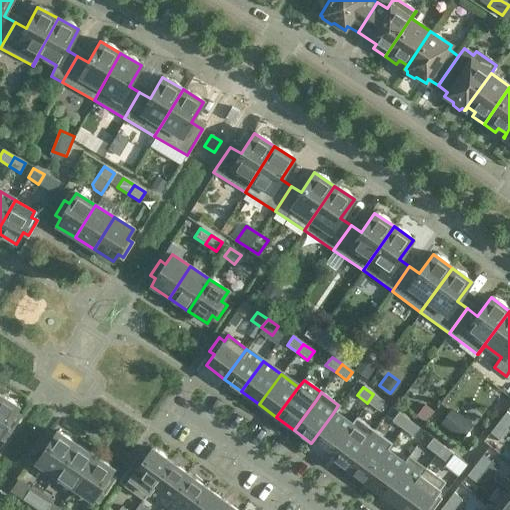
[(383,402),(373,394),(367,403),(377,410),(383,402)]
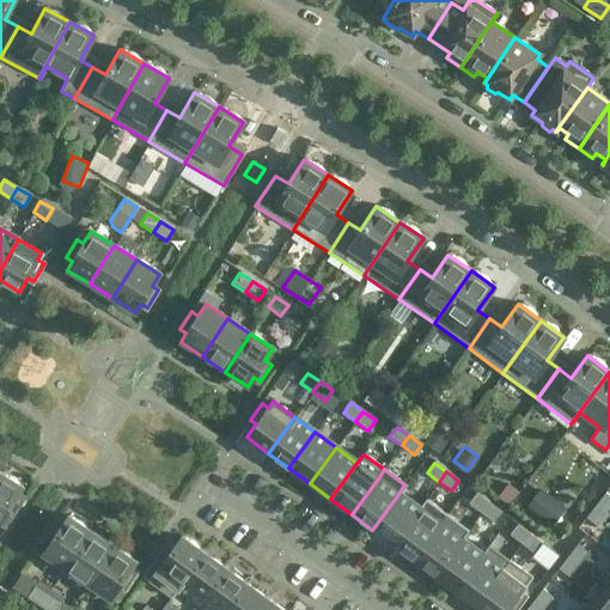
[(22,487),(0,475),(0,522),(5,513),(12,518),(23,500),(16,496),(22,487)]
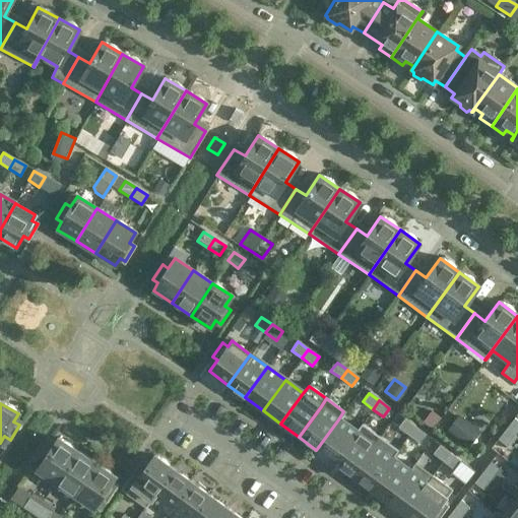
[(458,412),(448,428),(469,443),(479,429),(458,412)]
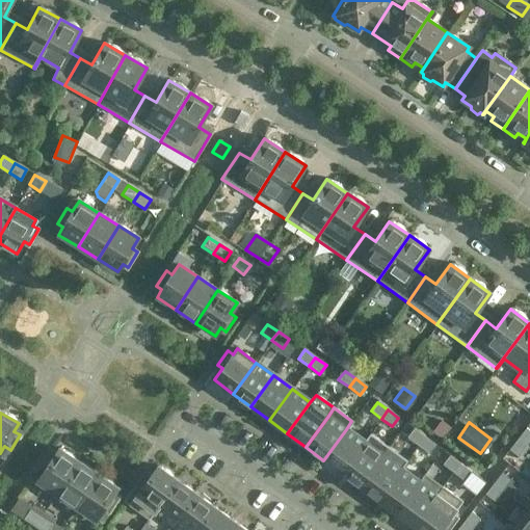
[(346,429),(323,460),(341,473),(364,442),(346,429)]
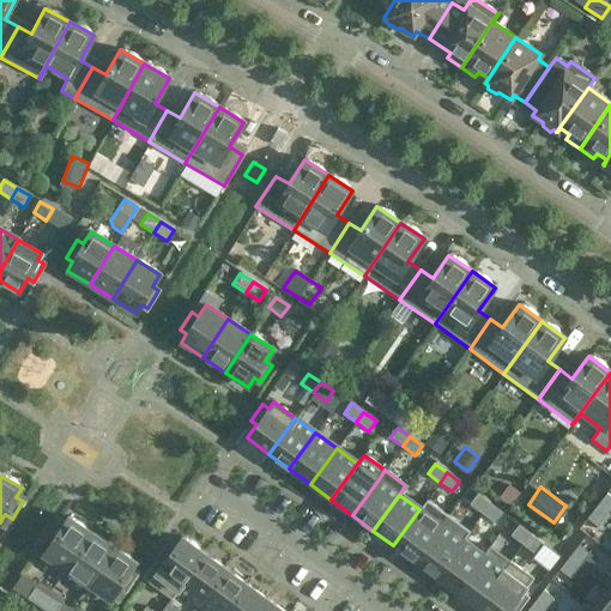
[(481,514),(489,503),(476,495),(469,504),(481,514)]
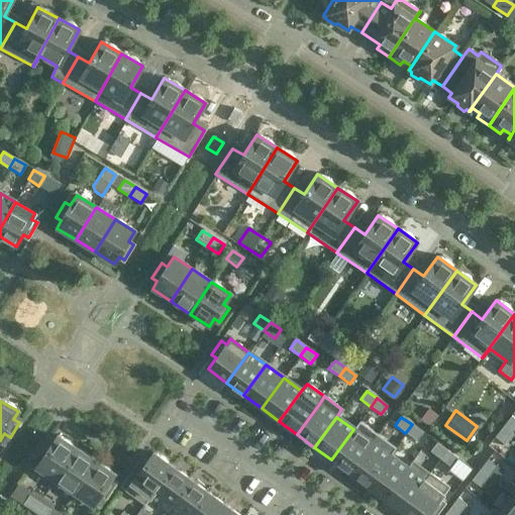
[(514,420),(510,417),(502,427),(510,434),(514,427),(514,420)]
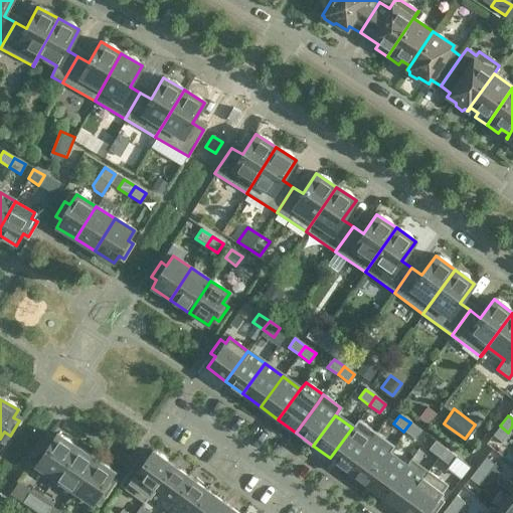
[(348,471),(370,441),(375,434),(357,421),(352,428),(330,458),(348,471)]
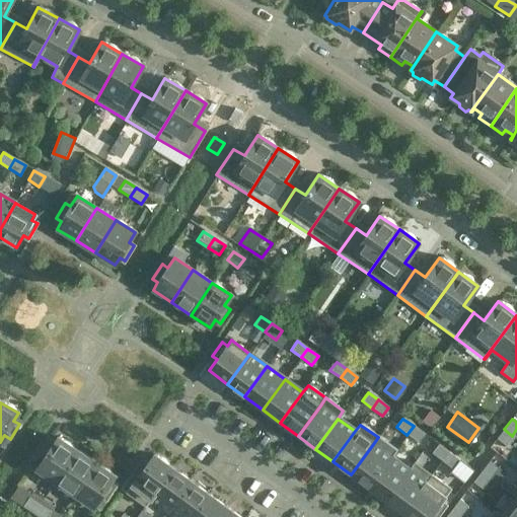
[(424,434),(414,426),(407,435),(417,443),(424,434)]
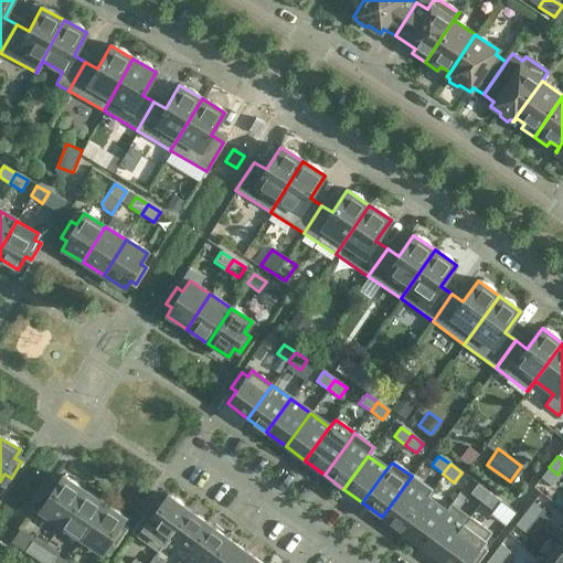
[(550,485),(558,475),(549,467),(540,478),(550,485)]
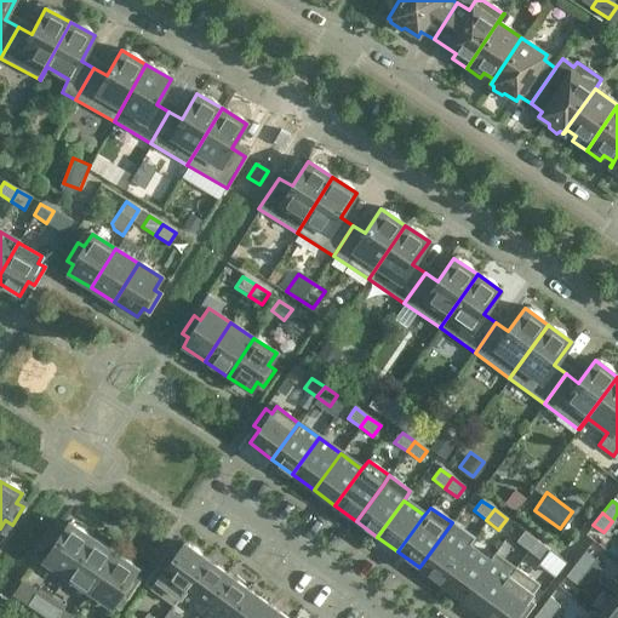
[(440,583),(467,547),(473,538),(452,522),(446,531),(419,567),(440,583)]
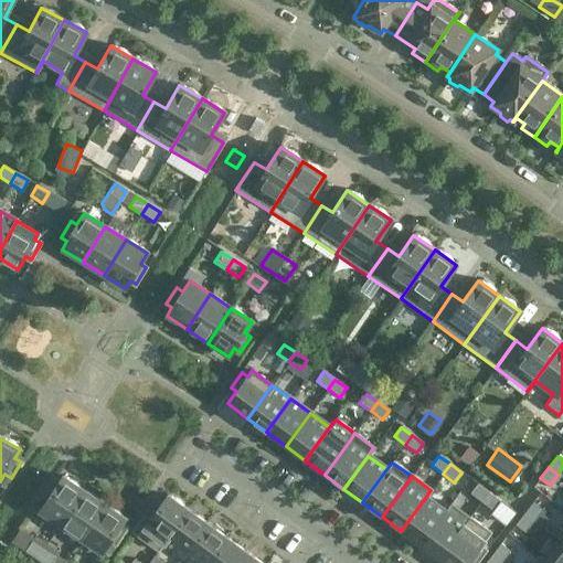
[(56,485),(51,480),(40,497),(46,501),(39,511),(60,526),(83,490),(62,477),(56,485)]
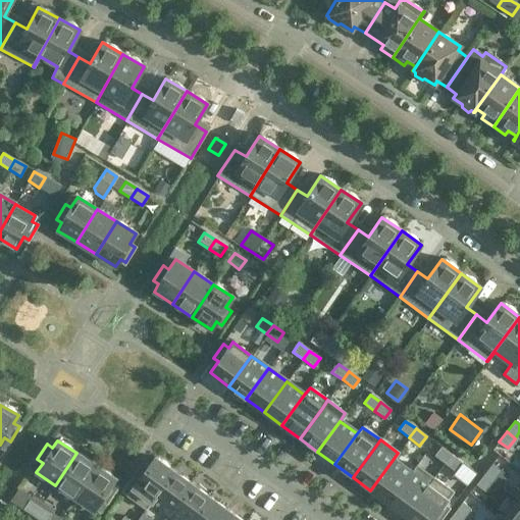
[(451,456),(440,448),(433,456),(445,464),(451,456)]
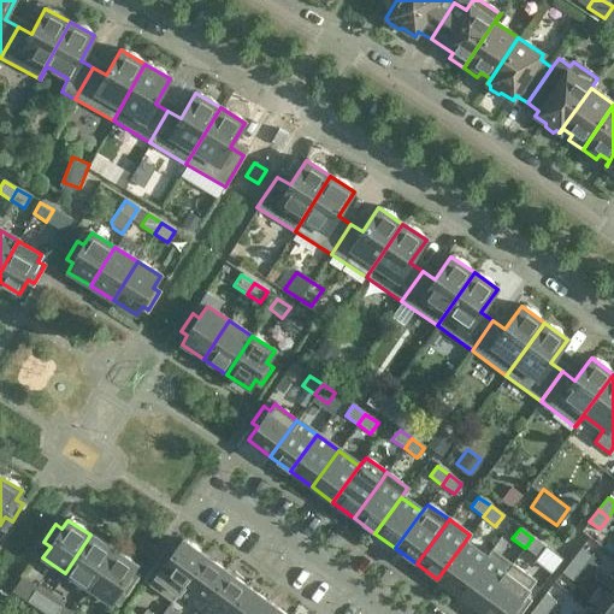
[(90,535),(65,573),(88,589),(113,550),(90,535)]
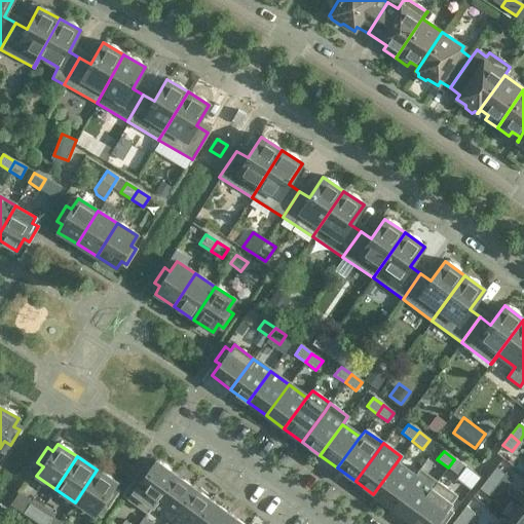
[(464,466),(454,459),(448,468),(457,476),(464,466)]
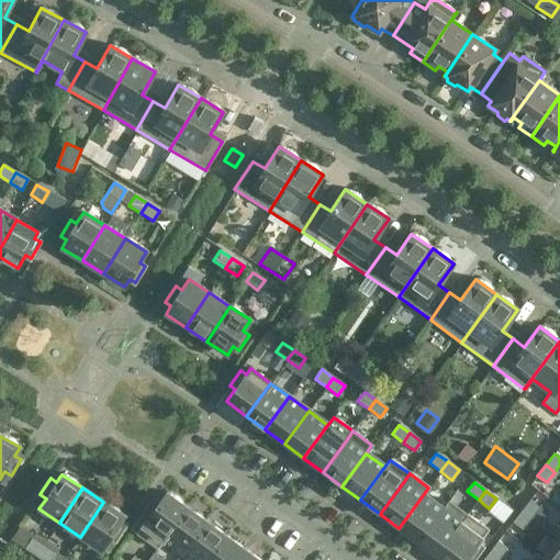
[(145,521),(136,534),(156,549),(186,507),(166,493),(157,505),(152,501),(140,516),(145,521)]
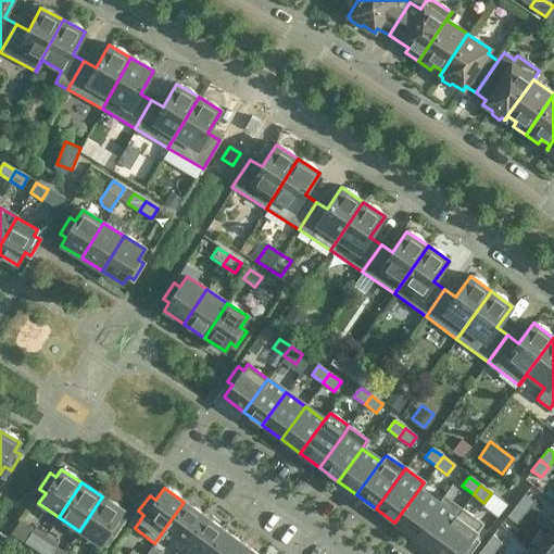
[(418,490),(394,523),(414,537),(438,504),(418,490)]
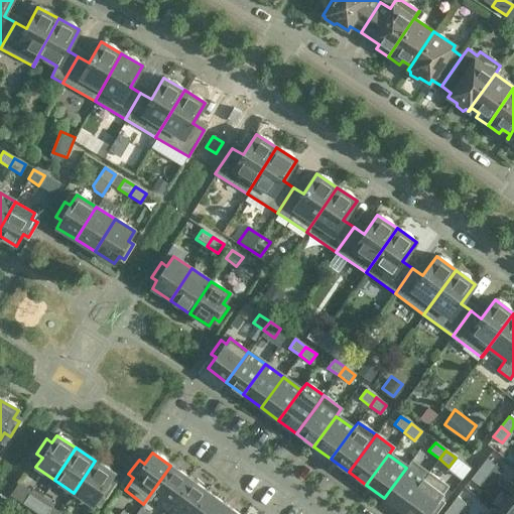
[(486,459),(478,470),(486,476),(494,466),(486,459)]
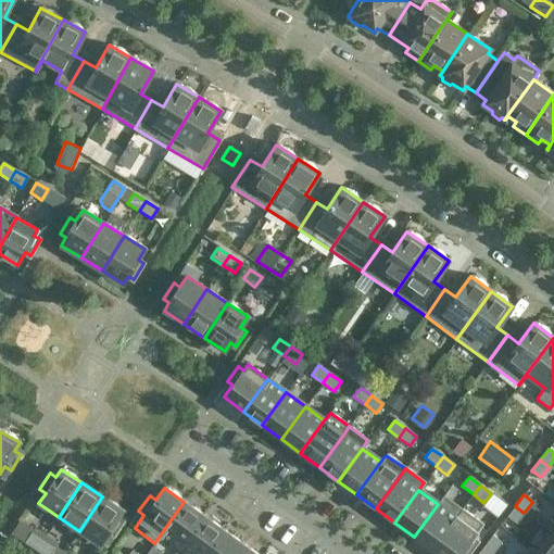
[(102,496),(79,531),(99,544),(106,533),(112,538),(123,521),(117,518),(122,510),(102,496)]
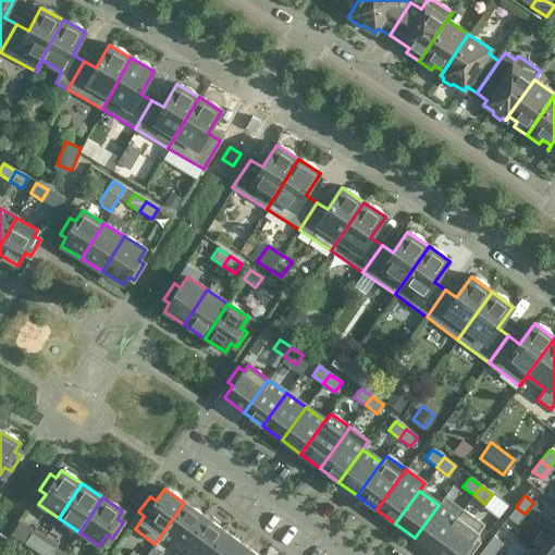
[(184,503),(155,544),(161,537),(179,550),(202,517),(184,503)]
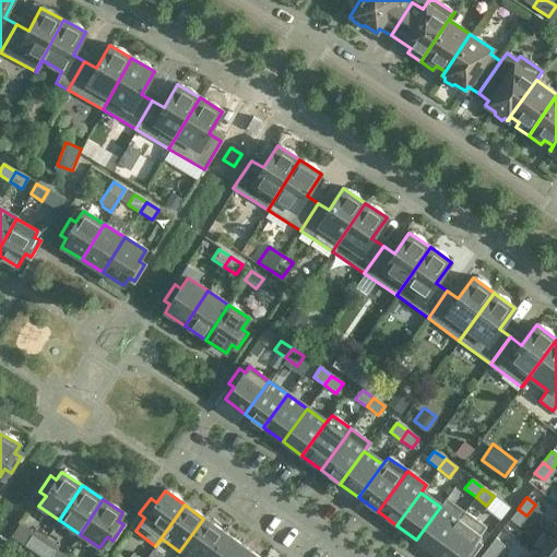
[(440,507),(416,540),(435,554),(464,512),(458,520),(440,507)]
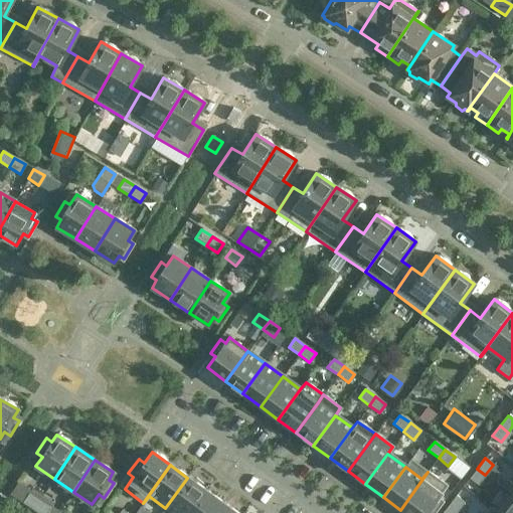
[(477,485),(485,475),(477,469),(469,478),(477,485)]
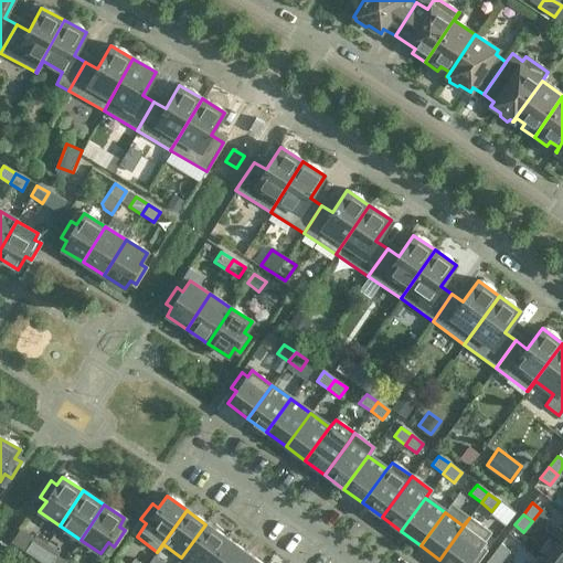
[(469,518),(439,560),(444,562),(468,562),(476,562),(486,550),(479,546),(489,533),(469,518)]
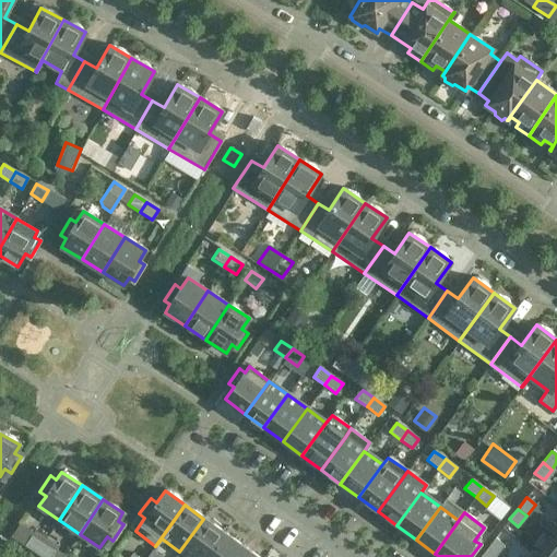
[(203,519),(179,552),(187,556),(204,556),(223,533),(203,519)]
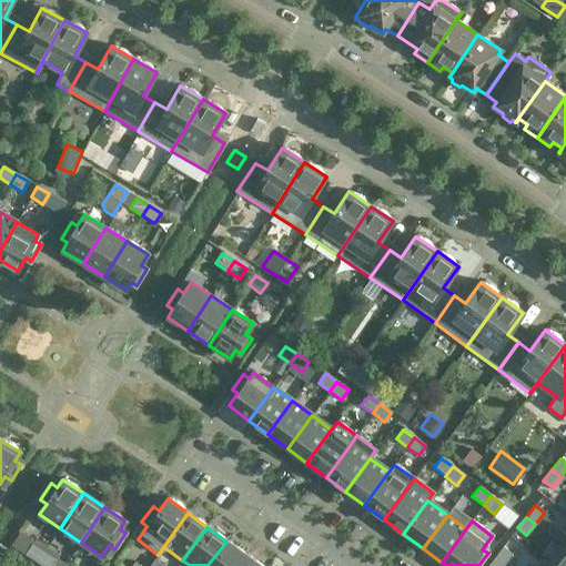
[(226,542),(208,565),(238,565),(245,555),(226,542)]
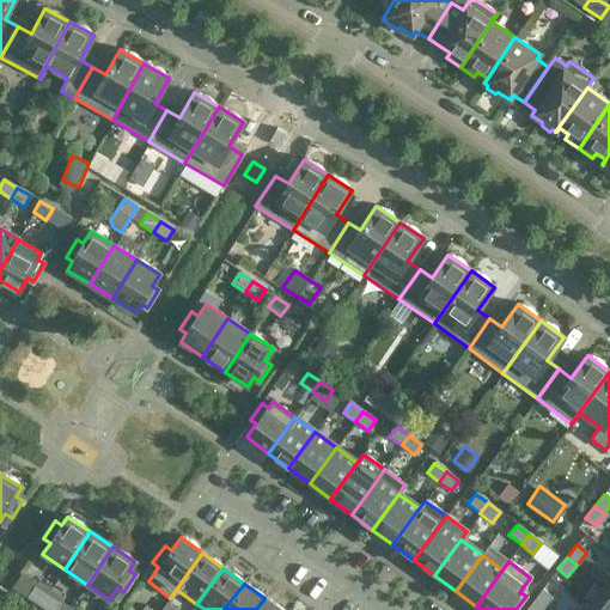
[(47,596),(34,587),(26,598),(40,607),(47,596)]
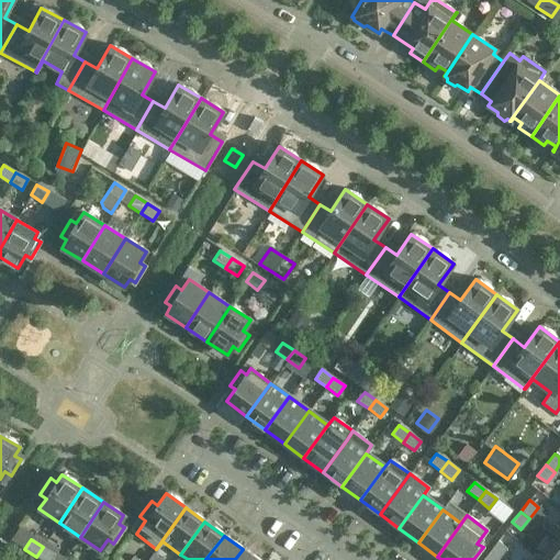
[(559,559),(559,541),(558,540),(542,559),(540,559),(534,555),(534,556),(539,559),(559,559)]
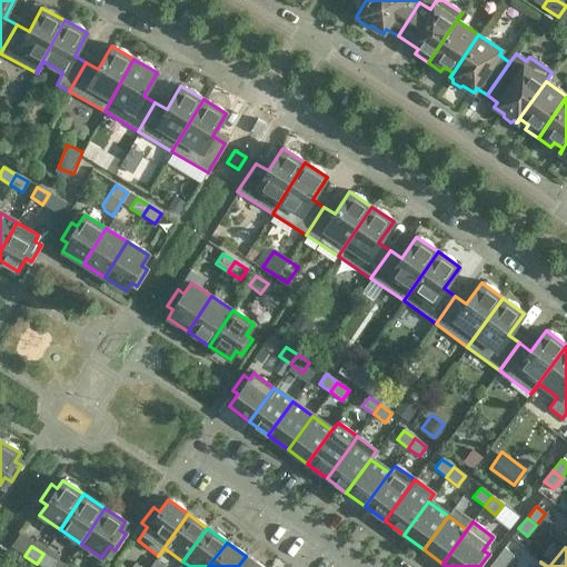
[(503,548),(494,560),(503,566),(505,566),(513,556),(503,548)]
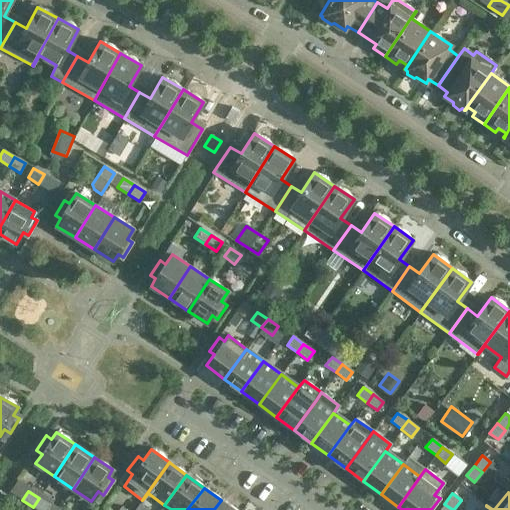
[(46,509),(49,505),(39,498),(33,507),(36,509),(46,509)]
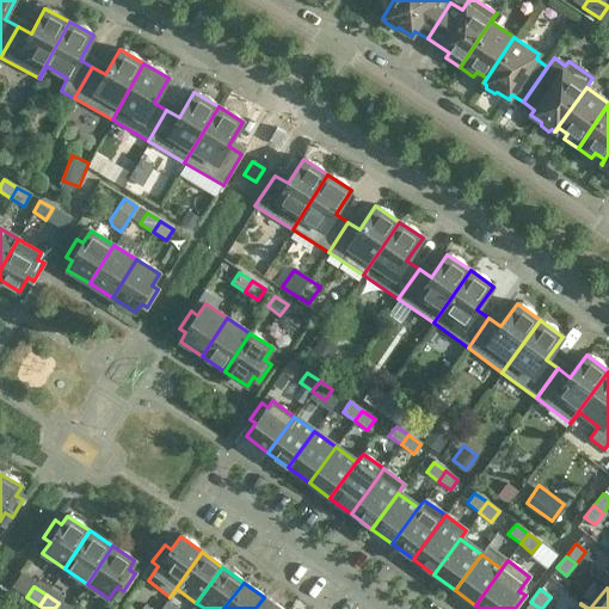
[(280,608),(264,597),(256,608),(280,608)]
